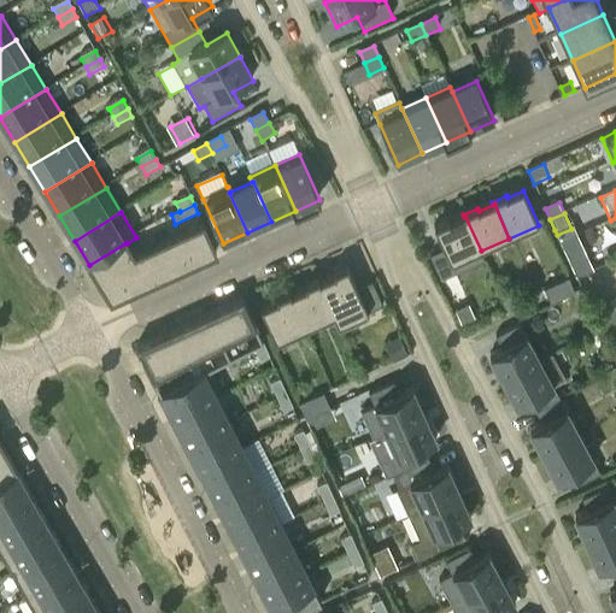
[(445,251),(430,258),(441,282),(457,275),(486,261),(481,251),(465,217),(464,217),(450,224),(450,222),(435,228),(445,251)]
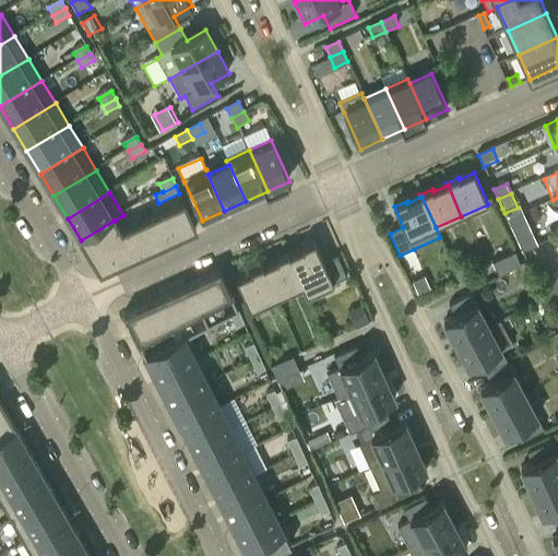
[(122,233),(115,221),(114,221),(81,240),(101,273),(197,231),(188,211),(185,204),(122,233)]
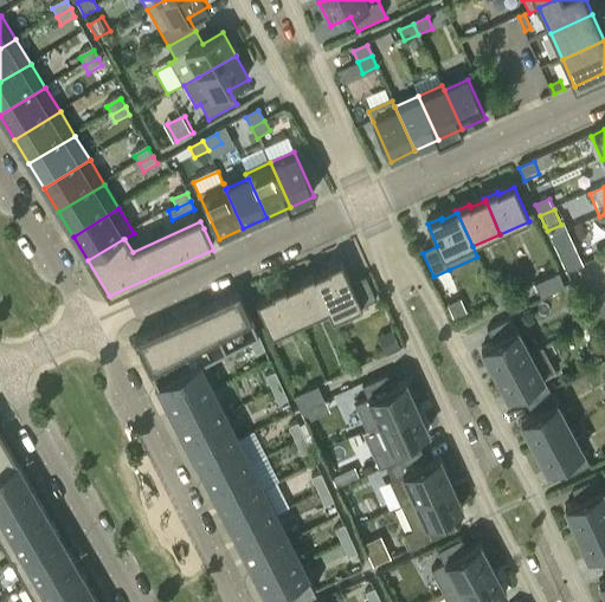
[(567,232),(552,239),(568,273),(585,265),(570,231),(567,232)]
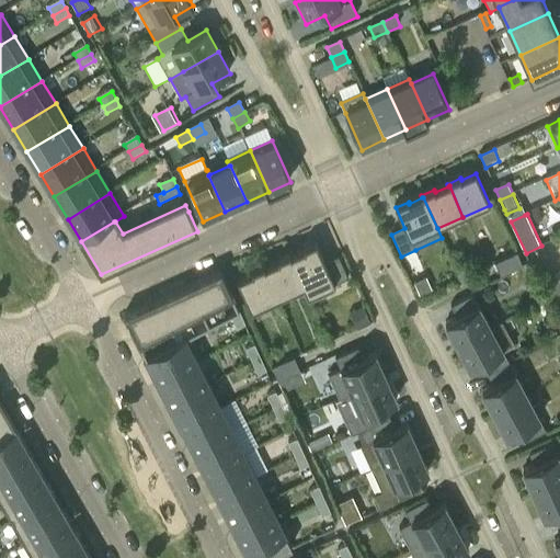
[(304,251),(292,257),(290,258),(305,287),(303,288),(308,298),(349,280),(339,258),(326,264),(316,243),(304,249),(304,251)]
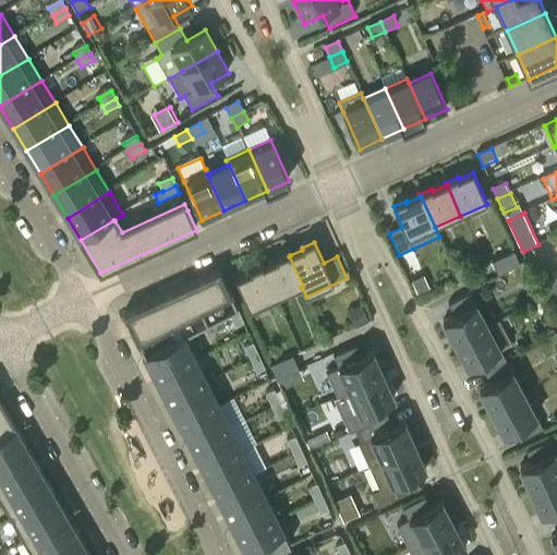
[(277,298),(301,287),(303,286),(289,256),(290,255),(289,253),(276,260),(277,262),(264,267),(263,267),(277,298)]
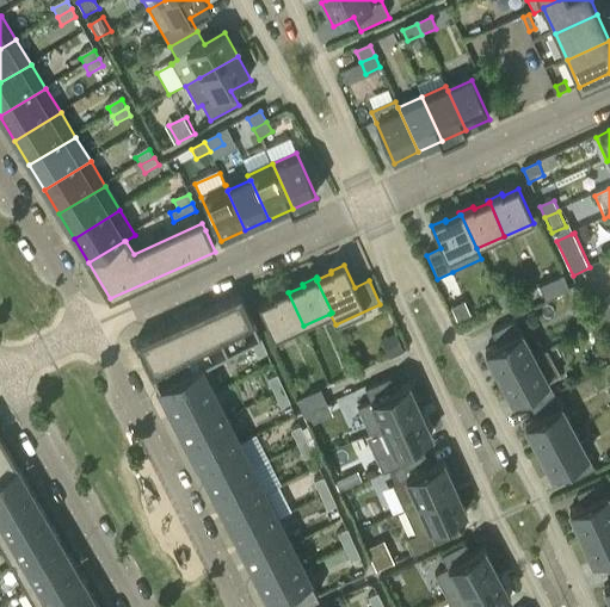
[(570,291),(564,277),(540,287),(547,303),(570,291)]
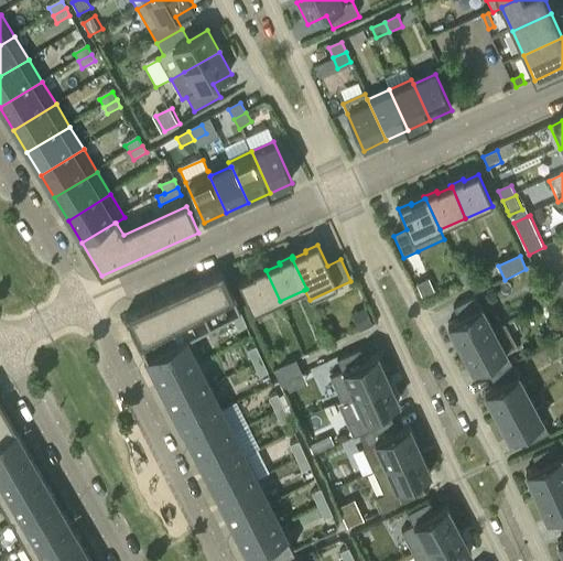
[(464,283),(474,279),(467,266),(457,270),(464,283)]
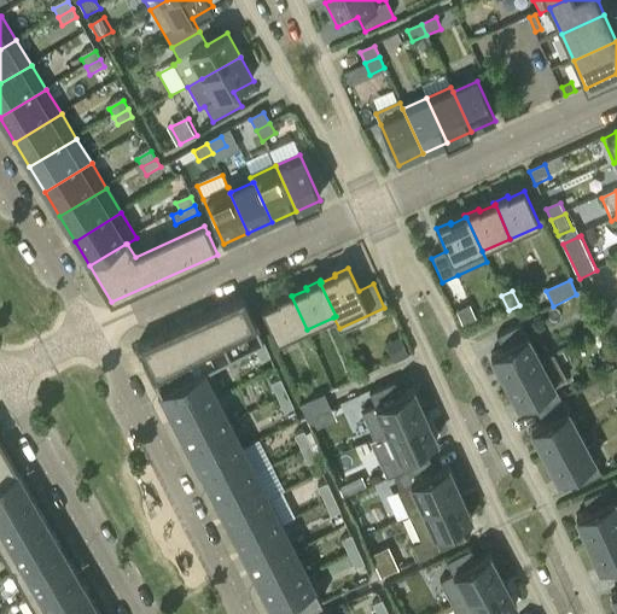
[(603,292),(592,297),(598,309),(609,304),(603,292)]
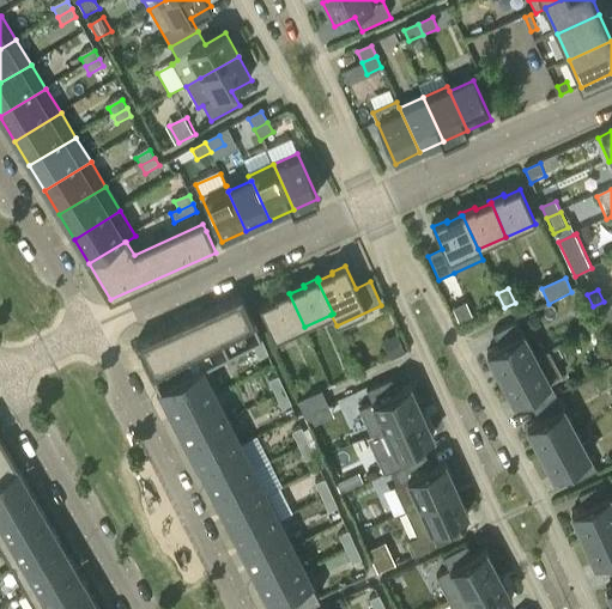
[(274,341),(304,327),(289,293),(290,293),(289,291),(274,298),(276,300),(260,308),(274,341)]
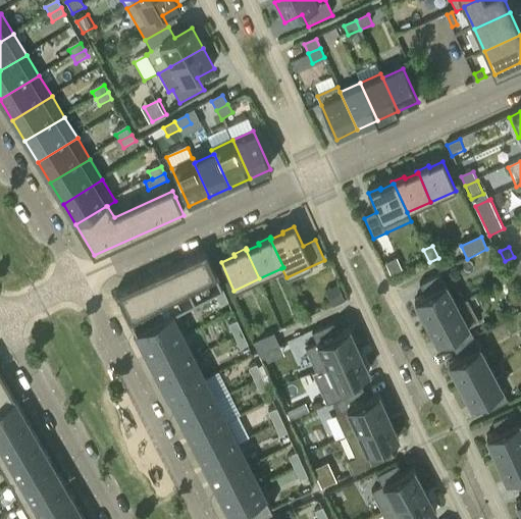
[(222,291),(206,254),(176,267),(196,305),(215,295),(222,291)]
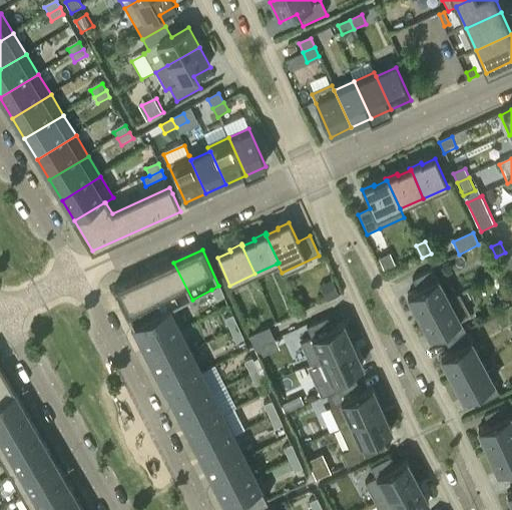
[(511,252),(497,260),(504,274),(511,270),(511,252)]
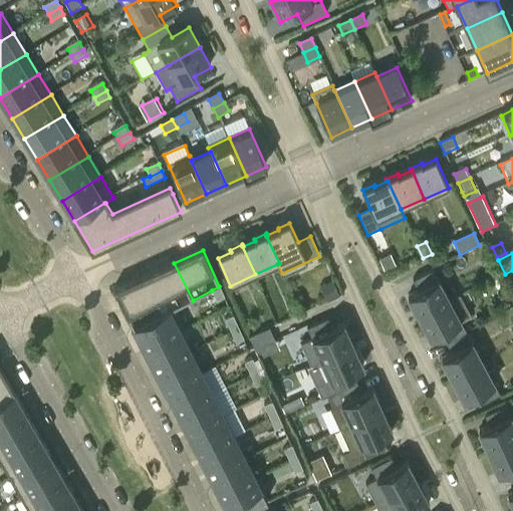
[(391,255),(379,260),(385,271),(396,266),(391,255)]
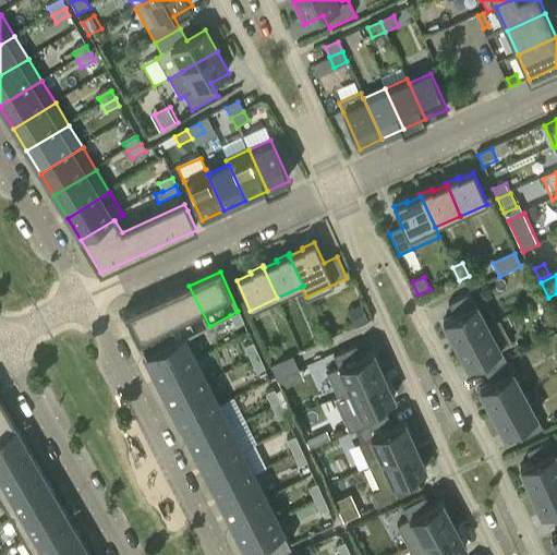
[(178,342),(185,338),(209,326),(189,286),(156,300),(178,342)]
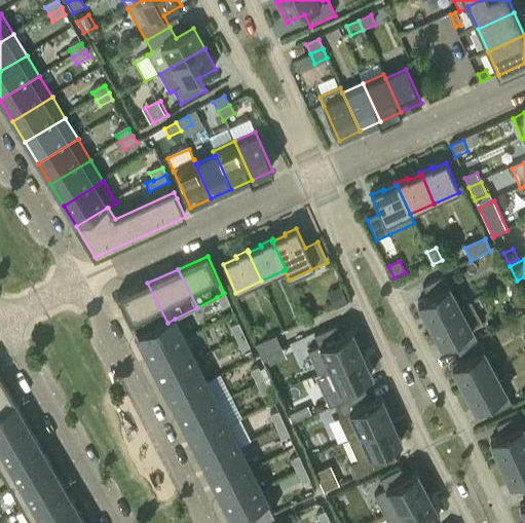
[(418,304),(429,326),(460,309),(460,308),(444,277),(423,288),(428,298),(418,304)]
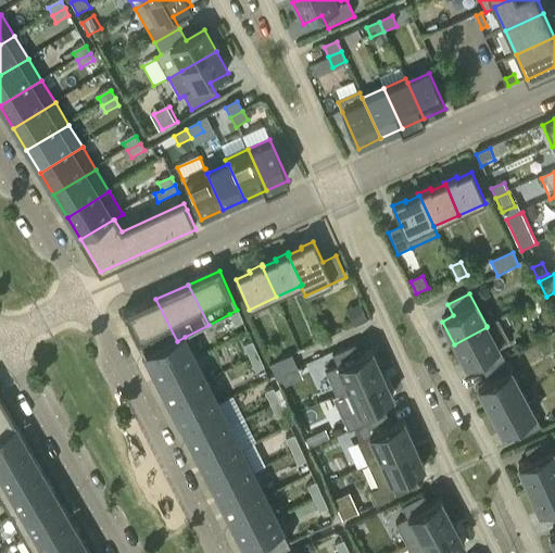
[(177,341),(155,299),(124,313),(146,356),(177,341)]
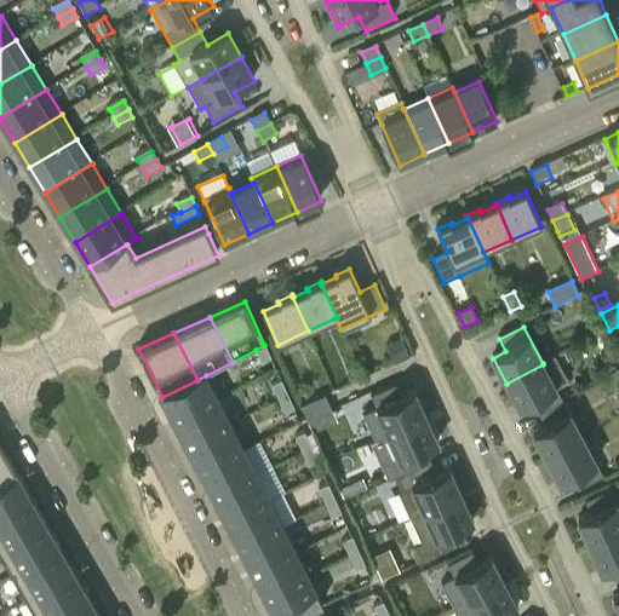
[(265,345),(256,350),(262,364),(271,360),(265,345)]
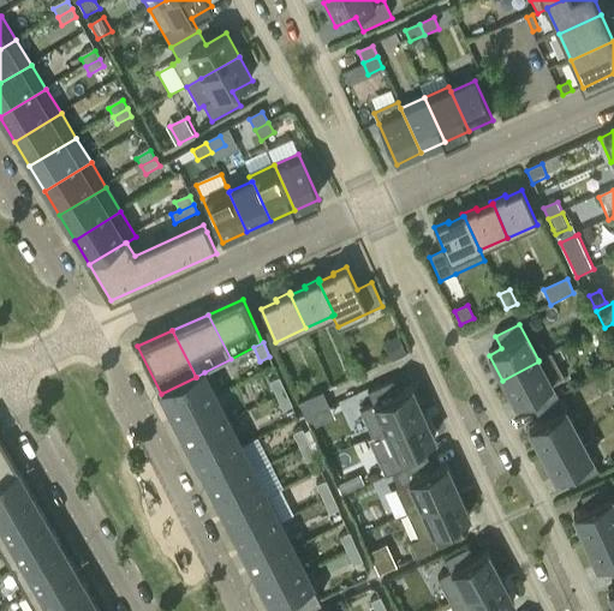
[(550,353),(538,360),(538,361),(502,381),(516,406),(529,400),(535,412),(559,399),(553,387),(565,379),(550,353)]
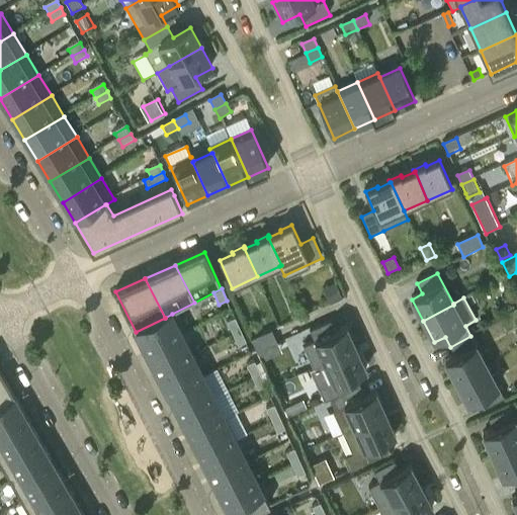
[(289,309),(294,321),(304,317),(298,305),(289,309)]
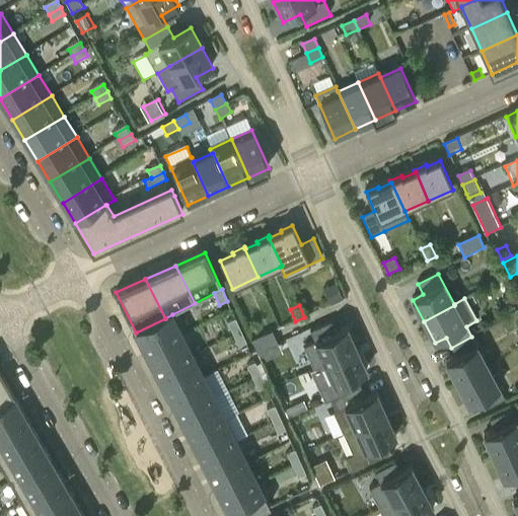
[(136,333),(147,354),(183,336),(172,314),(165,318),(136,333)]
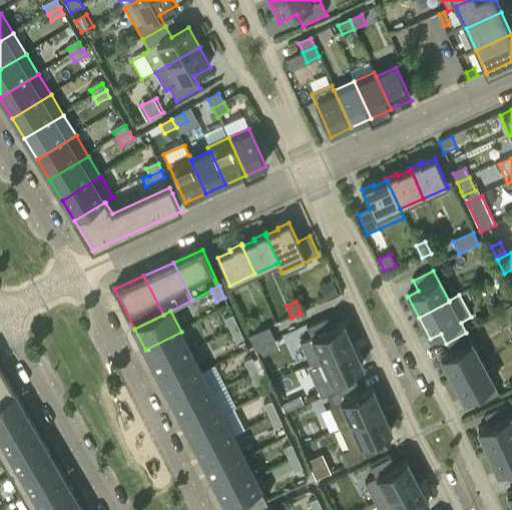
[(224,320),(230,332),(238,329),(232,317),(224,320)]
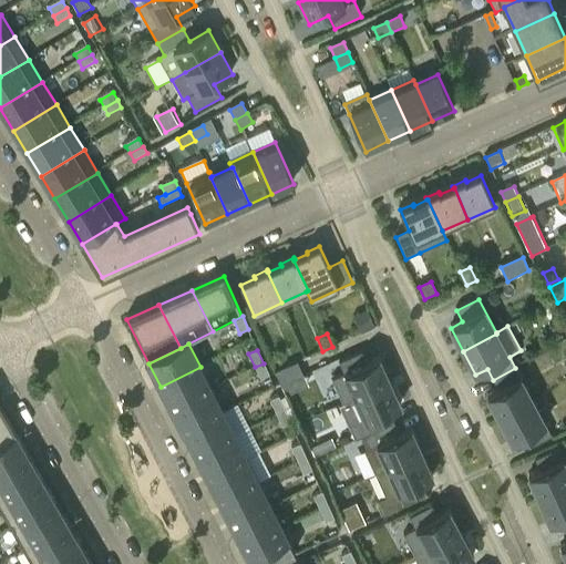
[(343,404),(390,383),(380,359),(368,365),(362,352),(339,363),(345,375),(332,380),(343,404)]
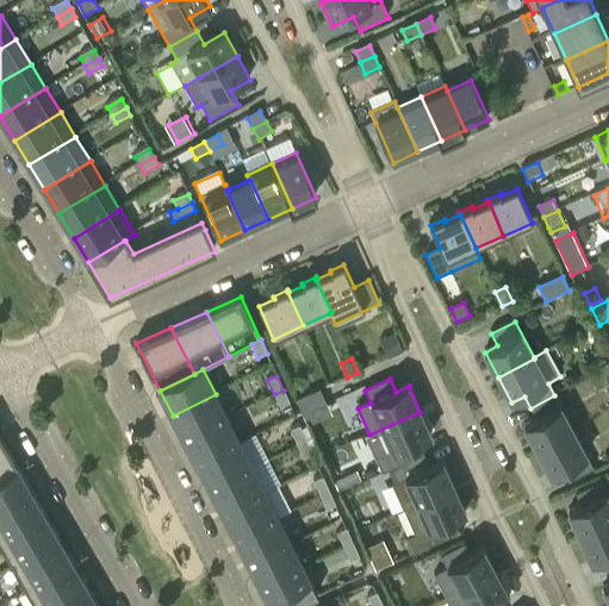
[(321,389),(296,401),(303,416),(328,405),(321,389)]
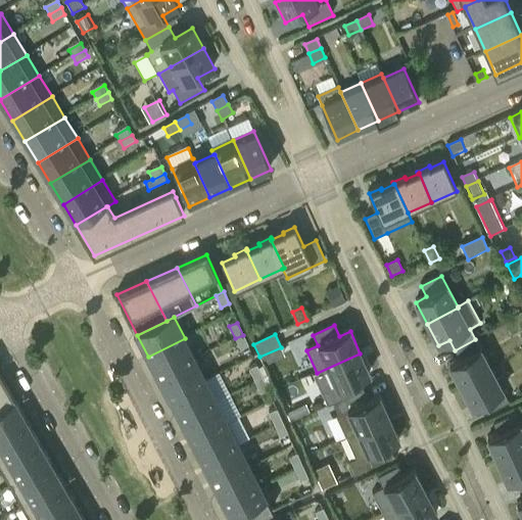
[(248,347),(243,335),(235,338),(240,350),(248,347)]
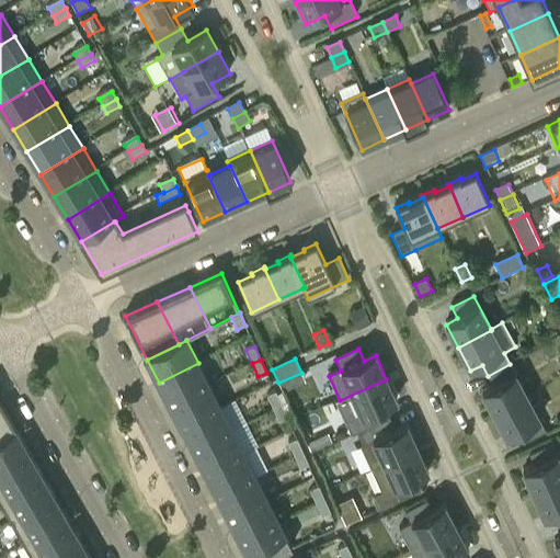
[(159,383),(171,406),(209,386),(198,363),(159,383)]
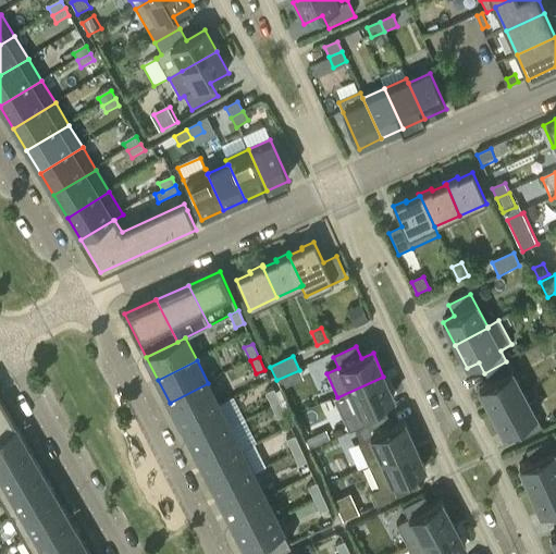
[(506,361),(484,373),(490,383),(479,390),(491,413),(523,395),(506,361)]
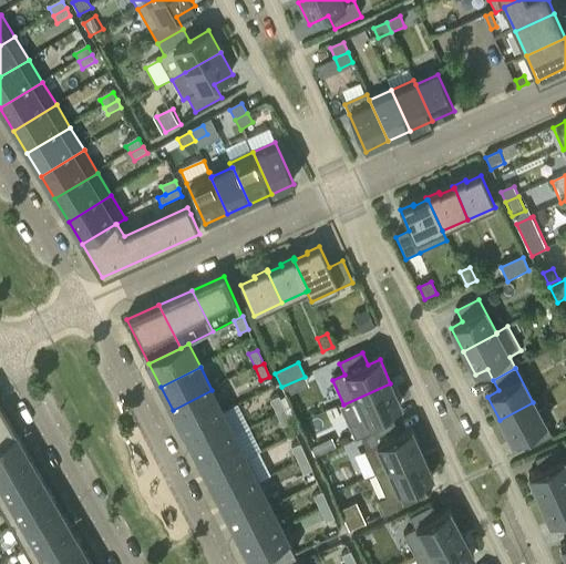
[(343,404),(339,407),(354,442),(361,439),(394,423),(390,412),(401,407),(390,383),(343,404)]
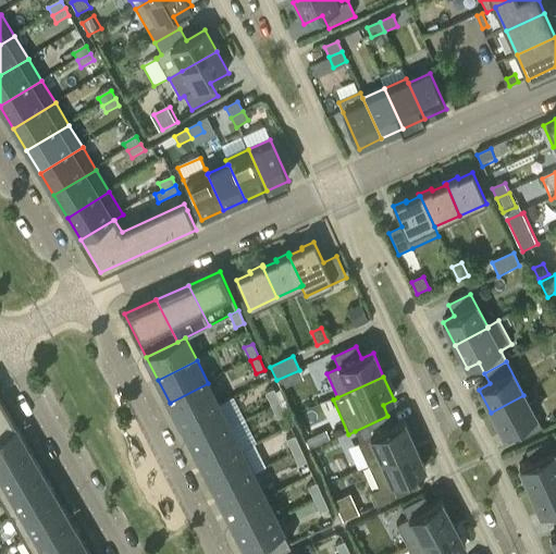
[(170,403),(181,427),(220,406),(208,383),(170,403)]
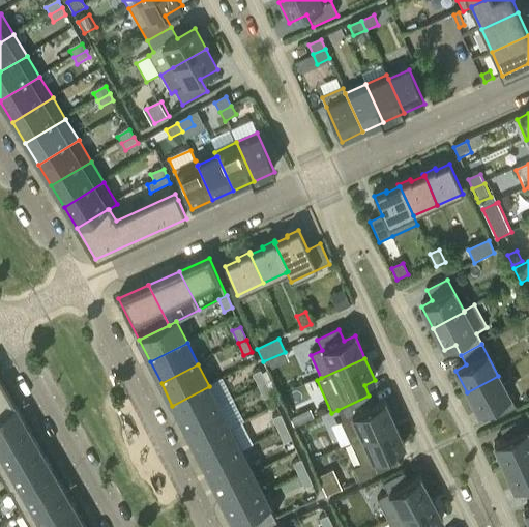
[(253,375),(258,387),(266,384),(261,372),(253,375)]
